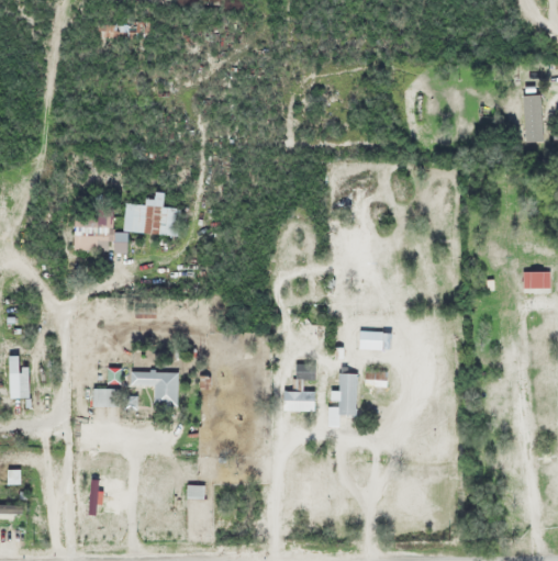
[(178,236),(180,208),(164,206),(164,195),(146,194),(146,205),(127,203),(125,235),(121,235),(121,243),(126,243),(127,233),(178,236)]
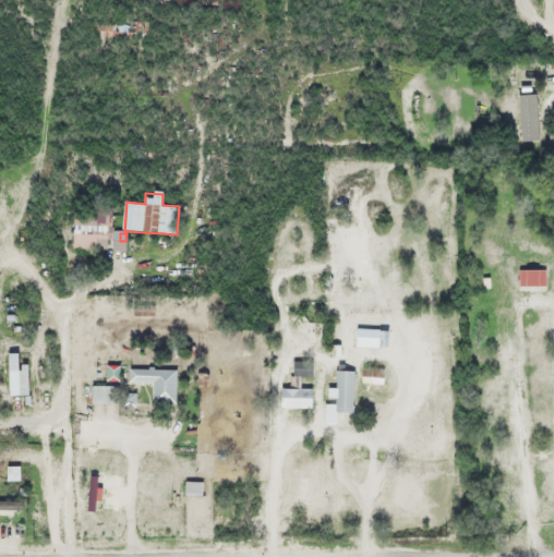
[(108,250),(108,228),(75,228),(75,250),(108,250)]
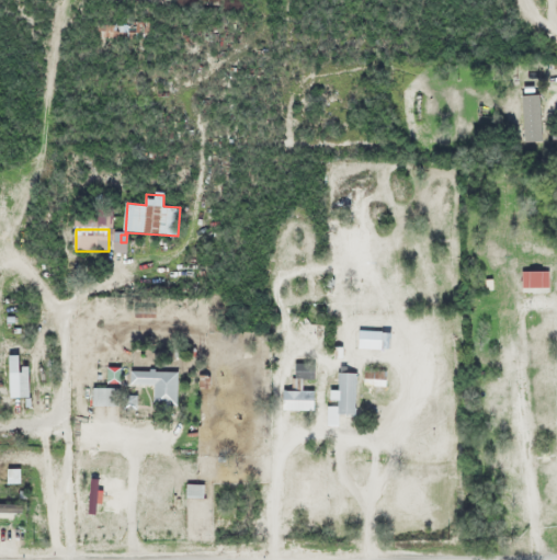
[(9,397),(21,397),(21,357),(9,357),(9,397)]
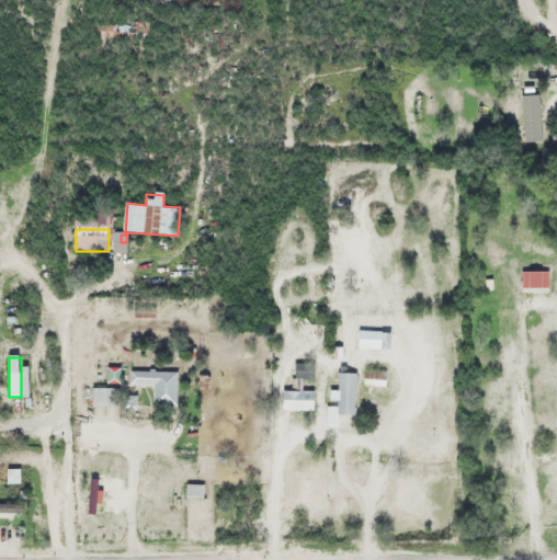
[(315,365),(296,365),(296,379),(315,379),(315,365)]
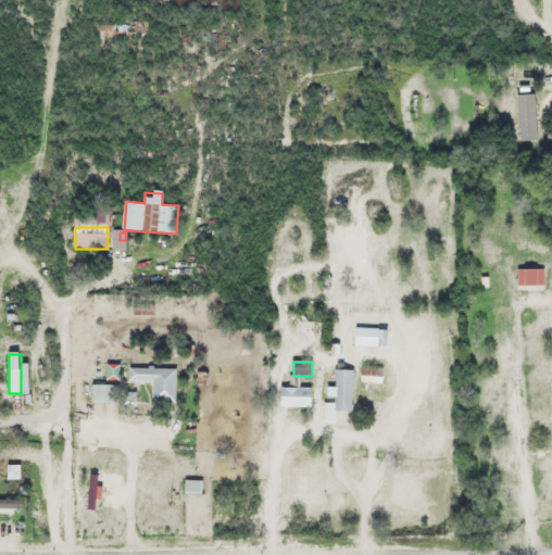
[(177,403),(177,368),(128,368),(128,381),(153,381),(153,403),(177,403)]
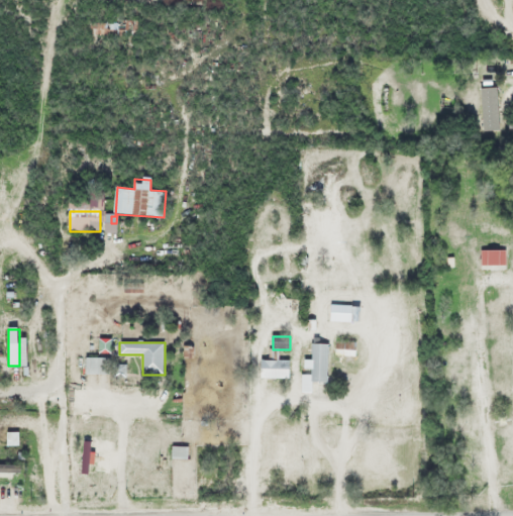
[(356,354),(356,342),(336,342),(336,354),(356,354)]
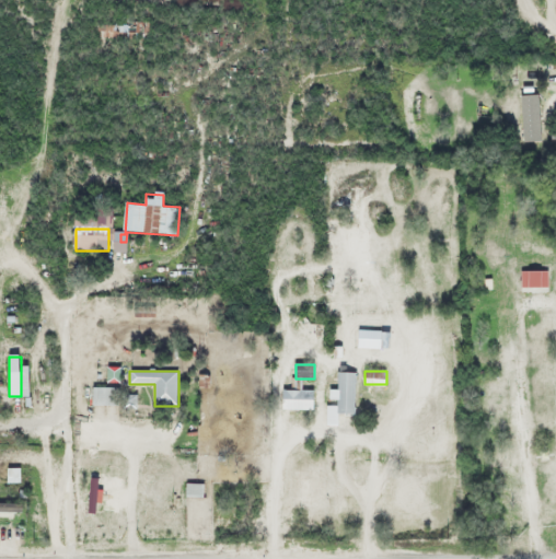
[(337,373),(337,414),(358,414),(358,373),(337,373)]
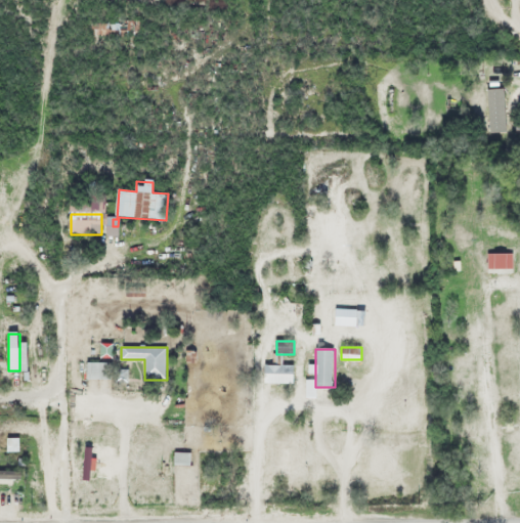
[(264,365),(264,383),(293,383),(293,365),(264,365)]
